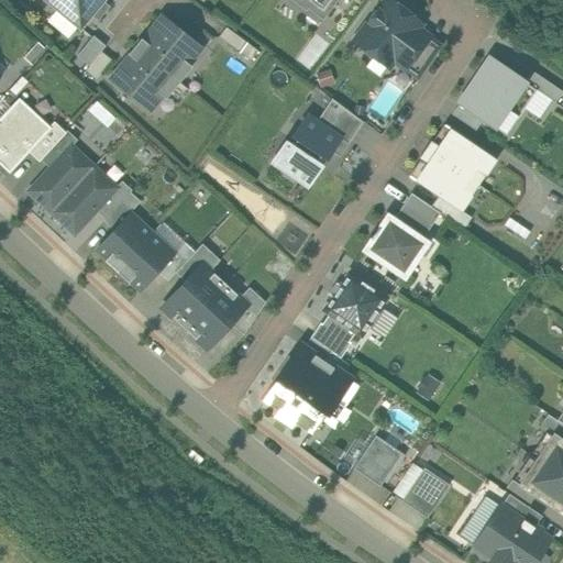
[(107,0),(42,0),(44,1),(81,31),(107,0)]
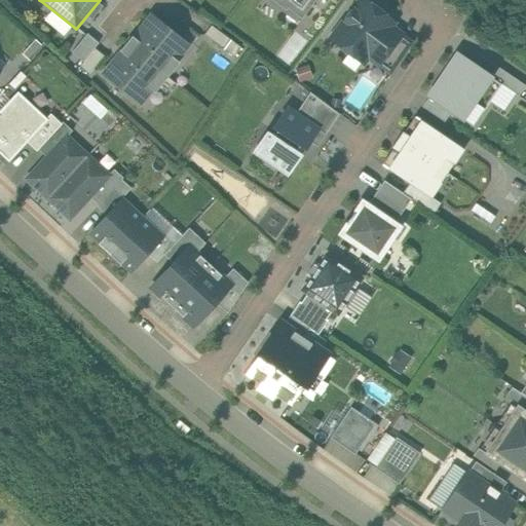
[(279,0),(299,14),(302,17),(314,0),(279,0)]
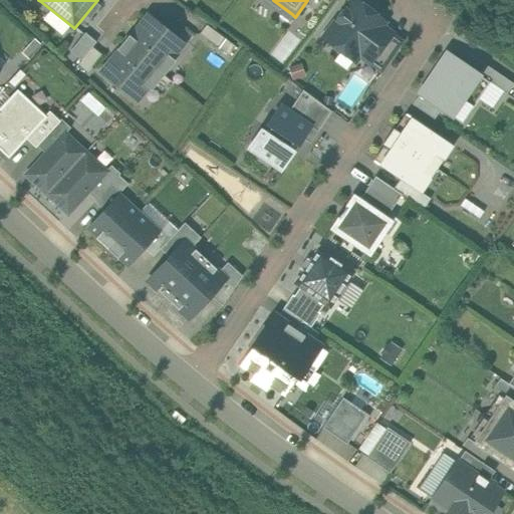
[(355,0),(350,0),(323,37),(341,51),(345,46),(359,56),(384,22),(355,0)]
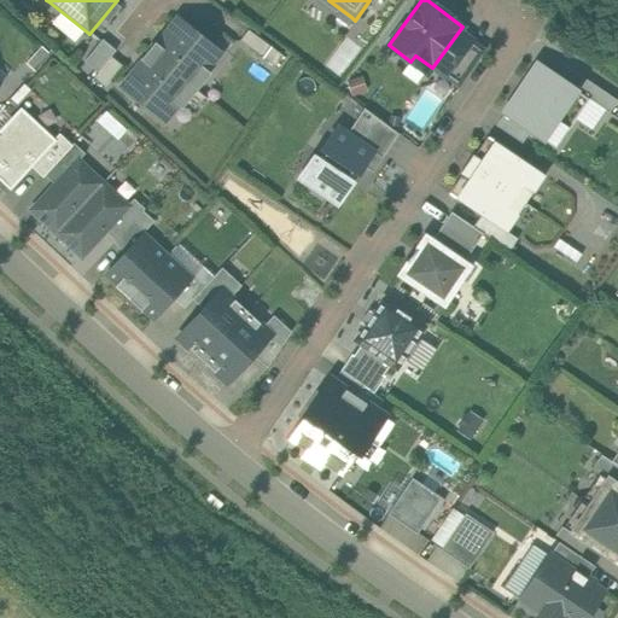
[(220,53),(179,19),(157,46),(156,45),(150,52),(196,89),(209,74),(205,70),(220,53)]
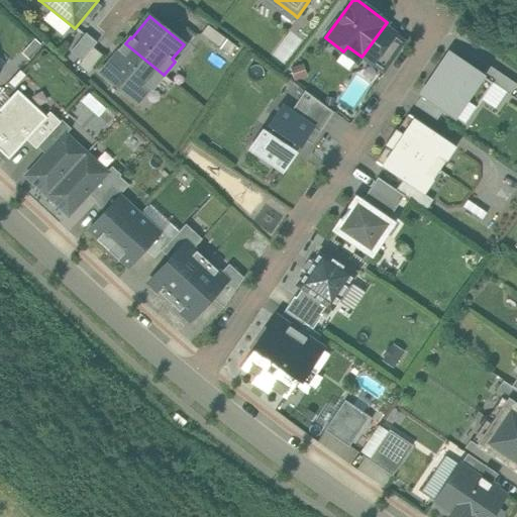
[(236,46),(208,24),(200,34),(229,57),(236,46)]
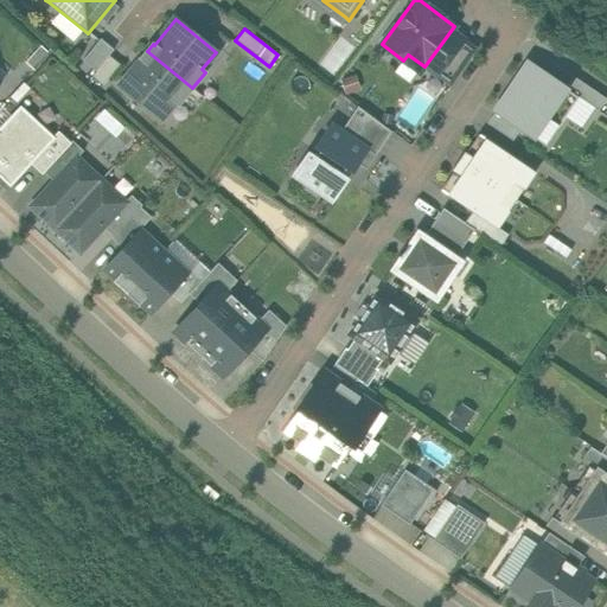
[(192,88),(147,51),(141,58),(142,59),(121,85),(161,117),(176,101),(179,104),(192,88)]
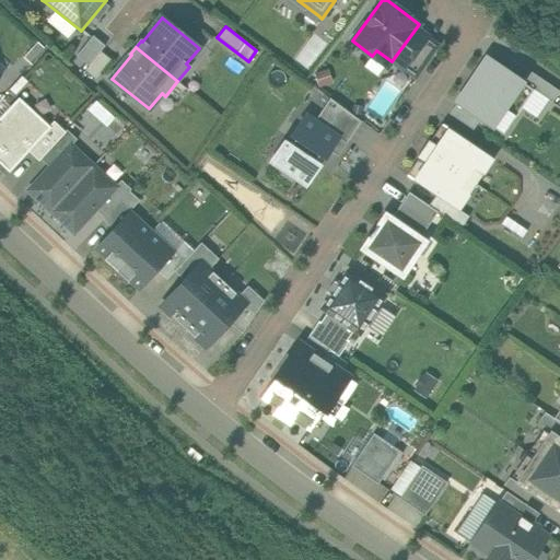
[(101,51),(84,71),(94,80),(111,59),(101,51)]
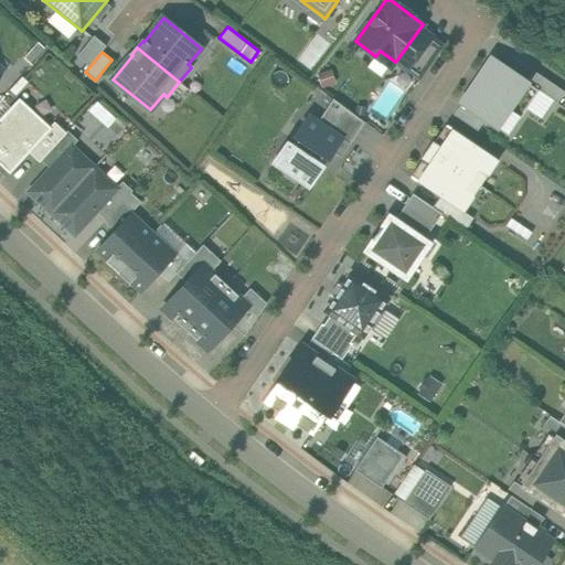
[(526,82),(492,59),(461,103),(496,127),(526,82)]
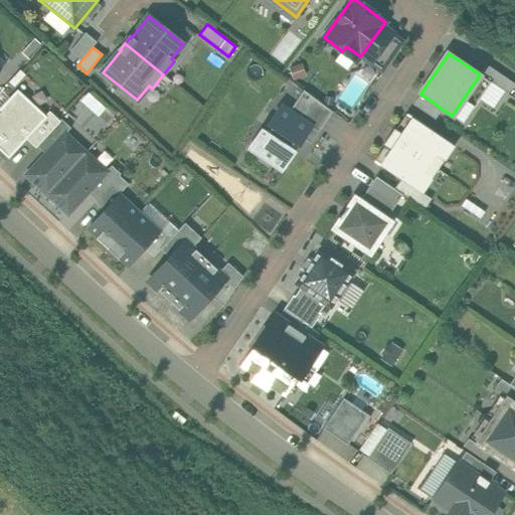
[(45,115),(18,90),(0,110),(0,152),(7,158),(45,115)]
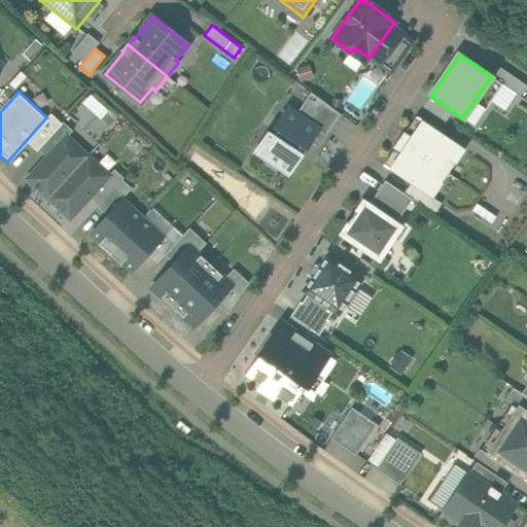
[(318,129),(287,108),(275,127),(279,129),(273,137),(268,134),(255,152),(288,174),(301,155),(296,152),(302,144),(306,147),(318,129)]
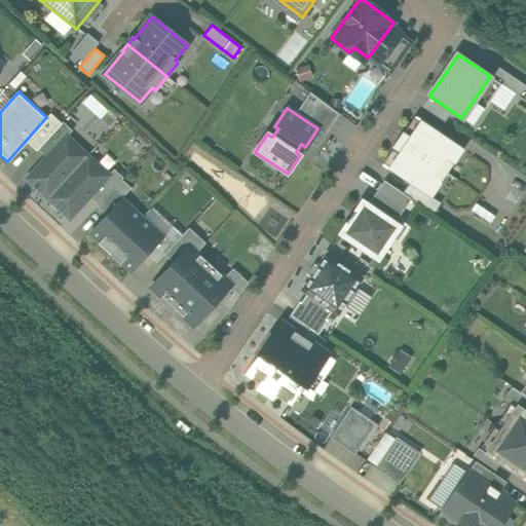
[(462,149),(421,120),(410,137),(403,132),(391,147),(400,153),(388,168),(430,196),(462,149)]
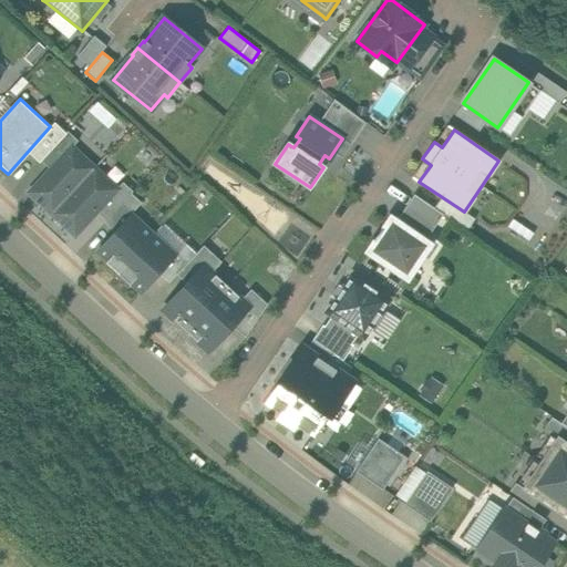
[(68,131),(41,161),(51,169),(71,147),(72,147),(78,141),(68,131)]
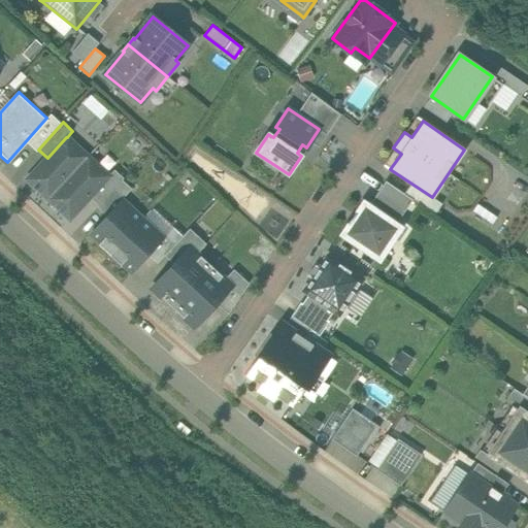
[(47,158),(27,179),(48,199),(88,157),(67,137),(66,137),(47,158)]
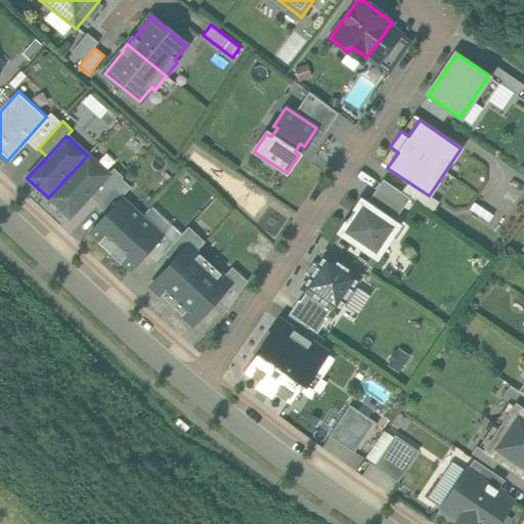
[(87,156),(48,198),(70,217),(89,195),(108,175),(107,174),(87,156)]
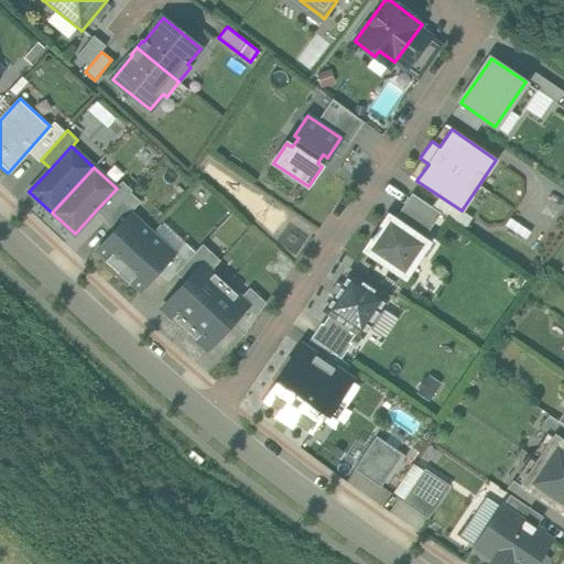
[(117,188),(96,210),(105,219),(106,219),(130,193),(132,191),(122,181),(116,187),(117,188)]
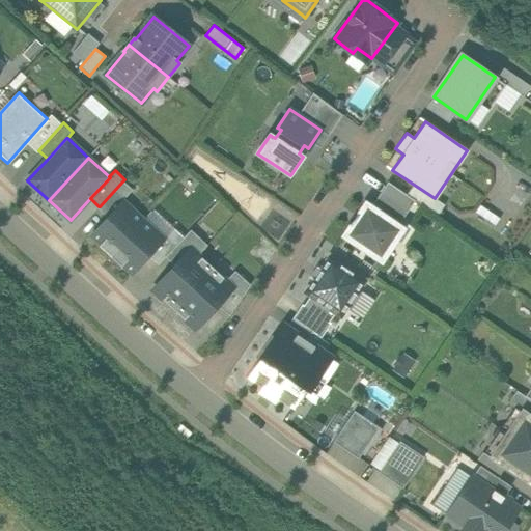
[(122,182),(100,206),(99,206),(98,208),(107,217),(122,200),(133,190),(122,182)]
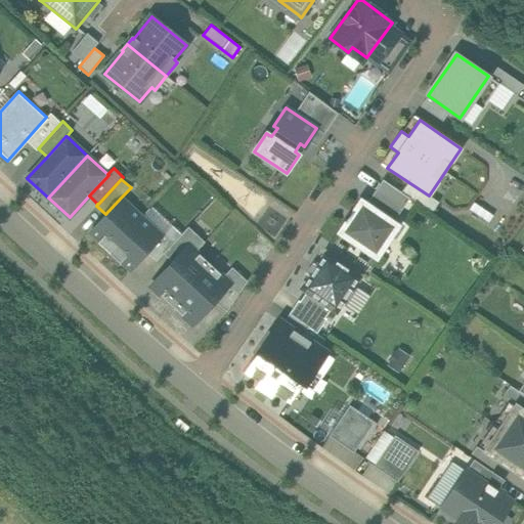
[(410,198),(383,179),(366,204),(394,222),(410,198)]
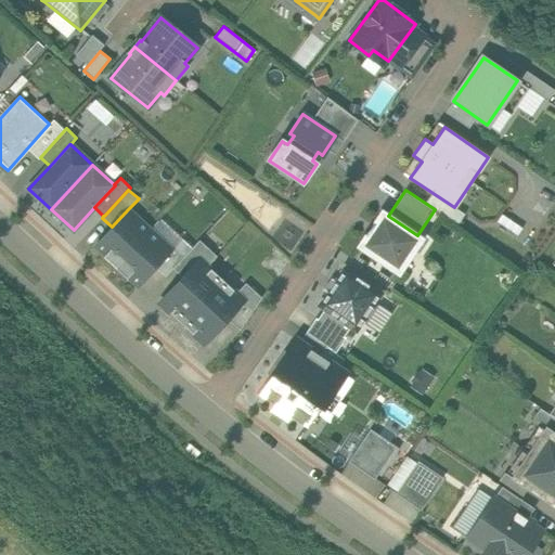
[(112,227),(97,243),(98,243),(108,254),(104,258),(115,268),(150,230),(128,209),(112,227)]
